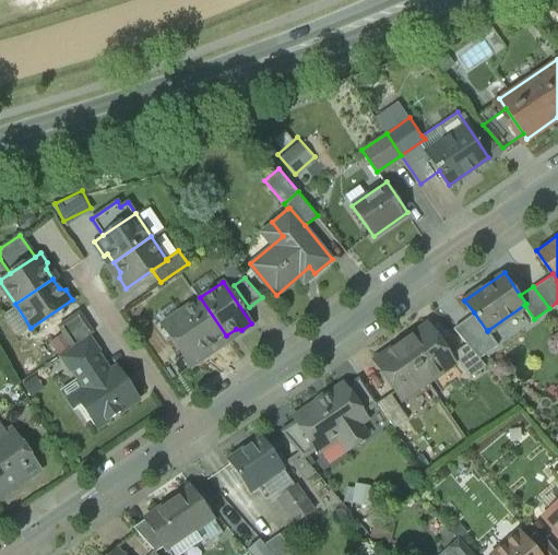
[(226,335),(200,297),(163,323),(191,364),(201,357),(202,352),(226,335)]
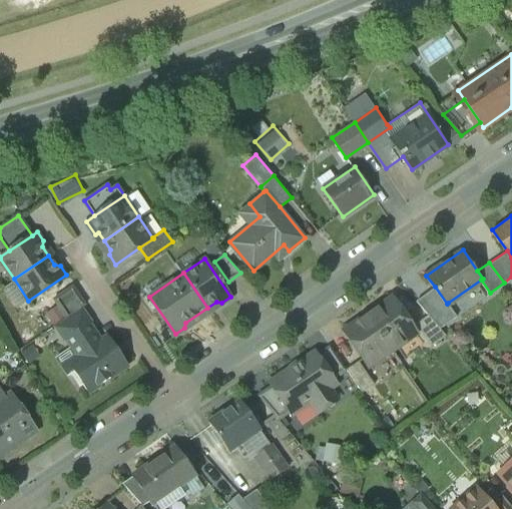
[(447,304),(435,287),(417,300),(429,314),(440,327),(457,315),(448,303),(447,304)]
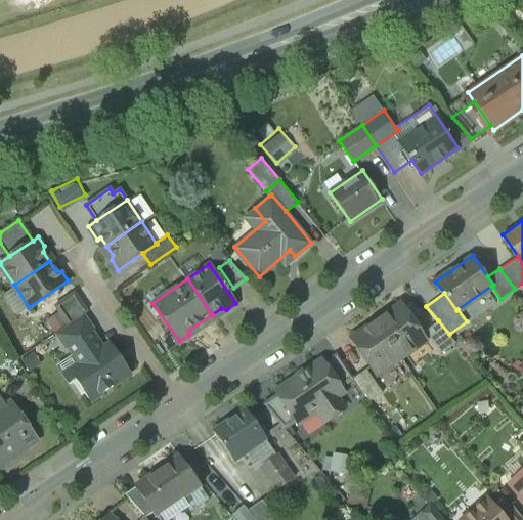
[(81,299),(60,313),(68,323),(83,312),(87,309),(81,299)]
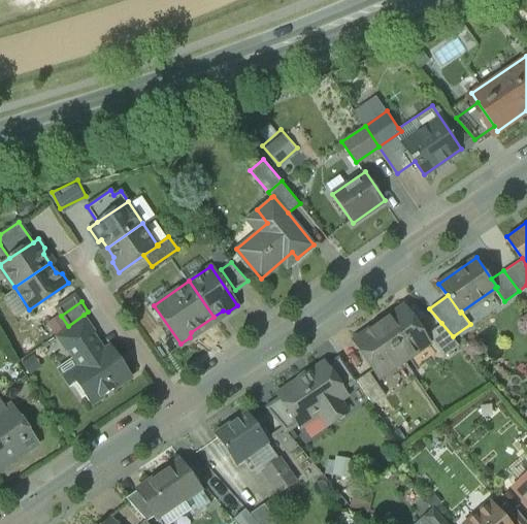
[(404,304),(380,322),(404,359),(429,341),(404,304)]
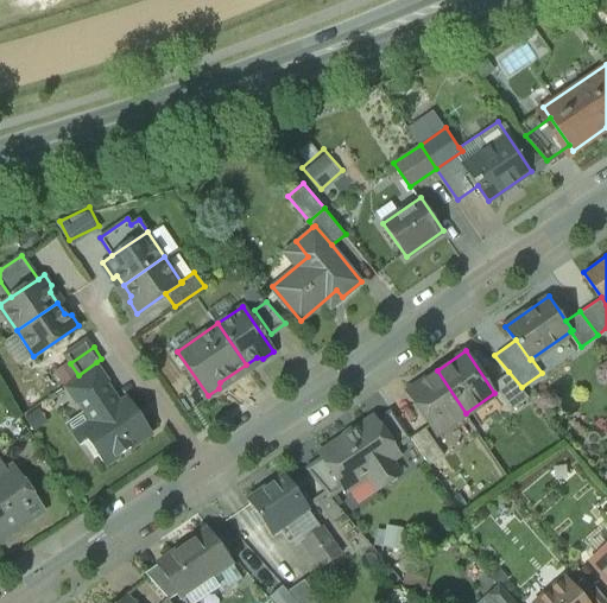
[(78,375),(64,383),(76,401),(80,399),(105,382),(108,380),(96,362),(78,375)]
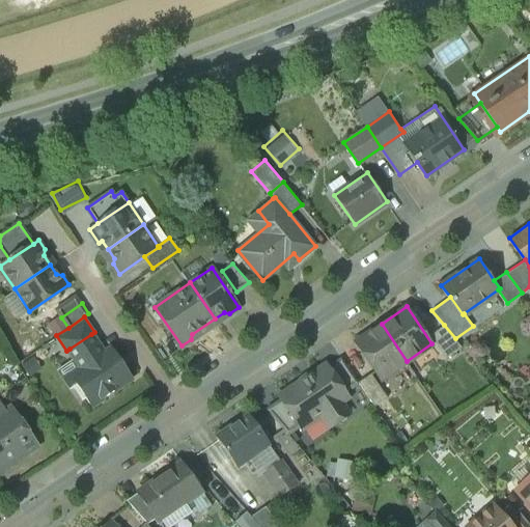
[(382,324),(356,341),(381,378),(407,361),(382,324)]
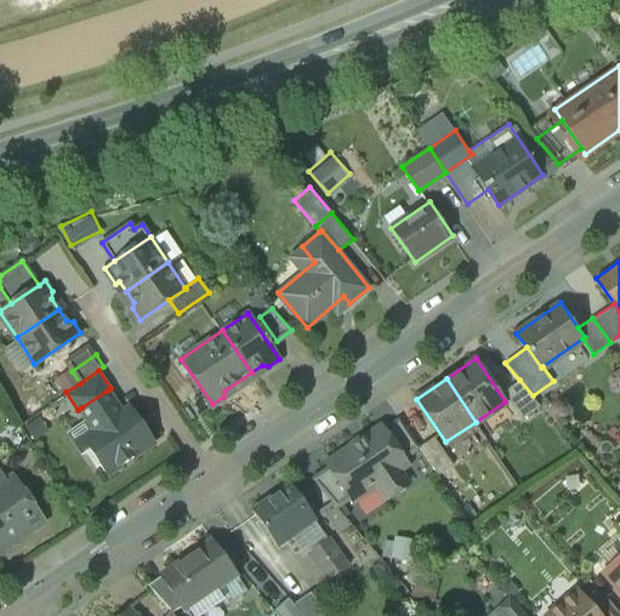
[(519,380),(505,391),(522,416),(540,404),(533,395),(519,380)]
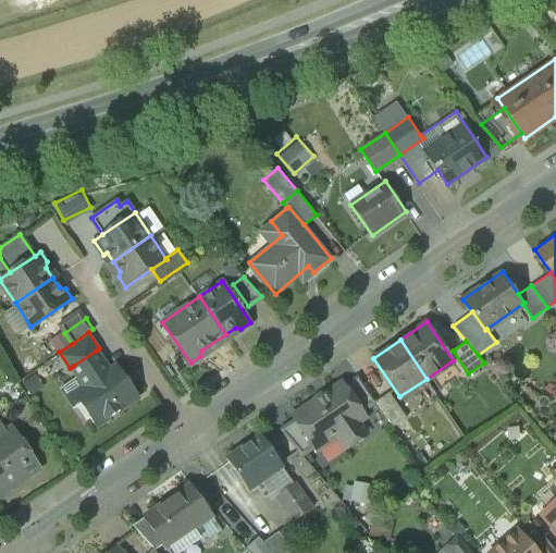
[(96,351),(73,366),(78,375),(82,372),(95,392),(77,404),(87,418),(90,416),(97,425),(138,395),(116,364),(109,369),(96,351)]
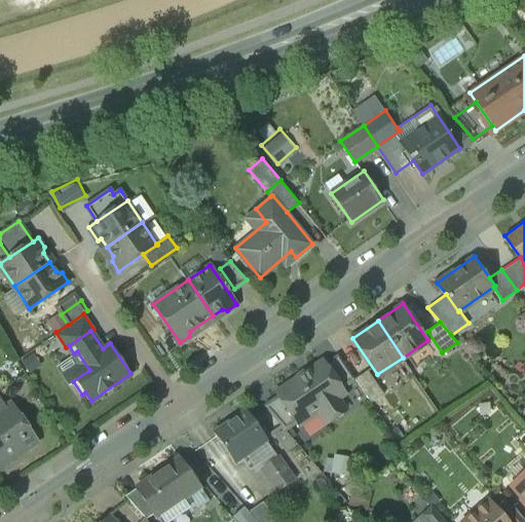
[(355,377),(339,353),(326,363),(342,386),(355,377)]
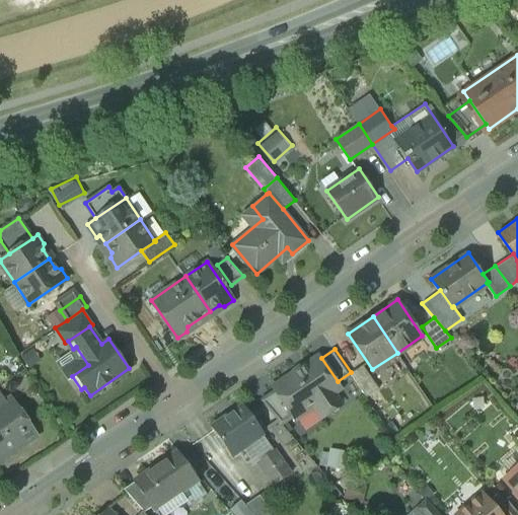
[(308,368),(302,372),(301,372),(294,371),(273,385),(275,389),(293,416),(297,417),(315,405),(320,406),(324,411),(329,412),(339,406),(340,399),(335,392),(342,388),(338,381),(321,358),(318,354),(306,363),(306,364),(308,368)]
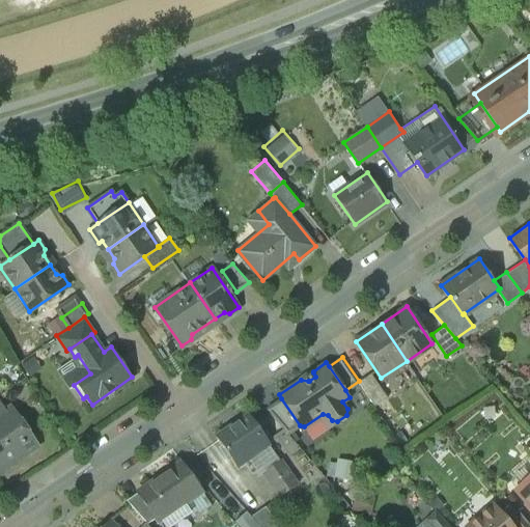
[(388,396),(371,372),(359,381),(374,405),(388,396)]
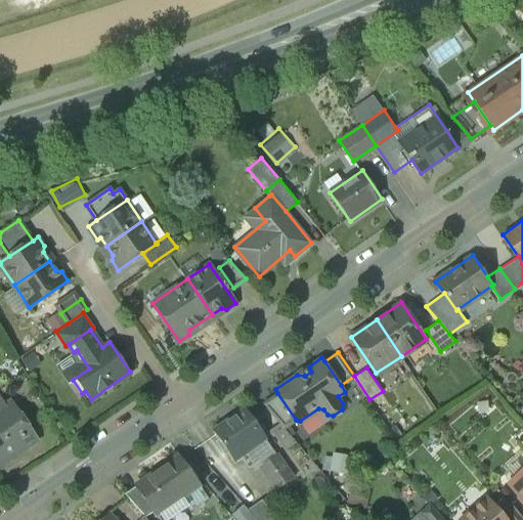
[(277,393),(263,402),(285,427),(296,420),(277,393)]
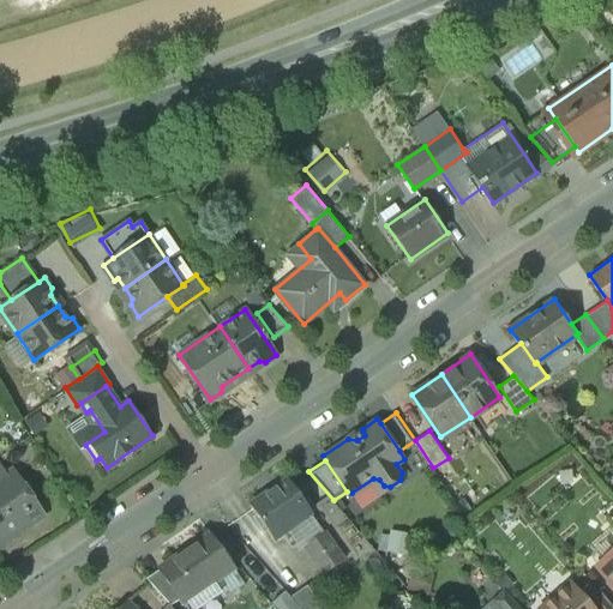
[(0,478),(0,542),(32,520),(28,512),(28,507),(30,494),(16,474),(10,472),(5,475),(0,478)]
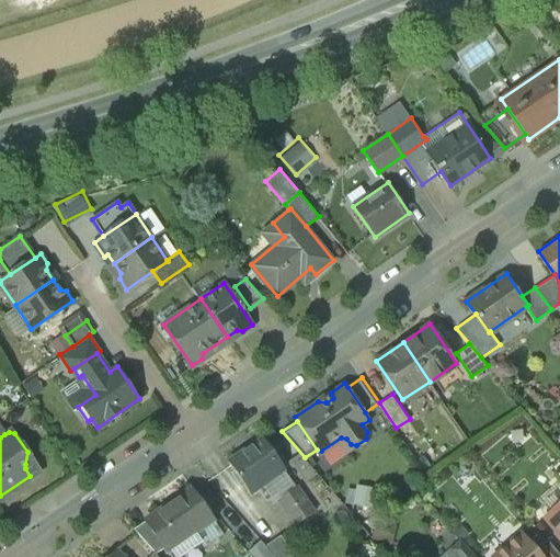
[(264,438),(229,462),(250,491),(285,467),(264,438)]
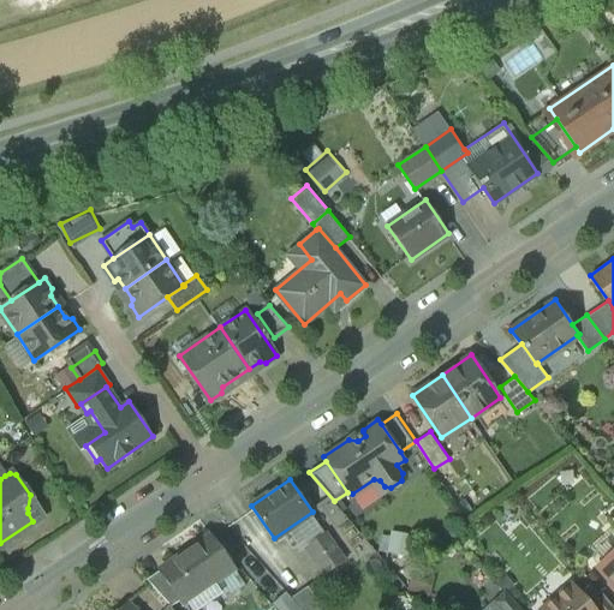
[(326,531),(305,545),(326,573),(345,560),(326,531)]
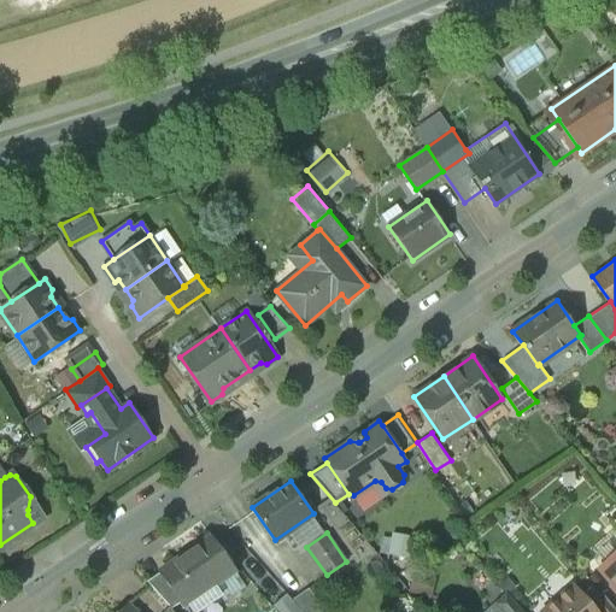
[(412,535),(394,533),(392,554),(411,555),(412,535)]
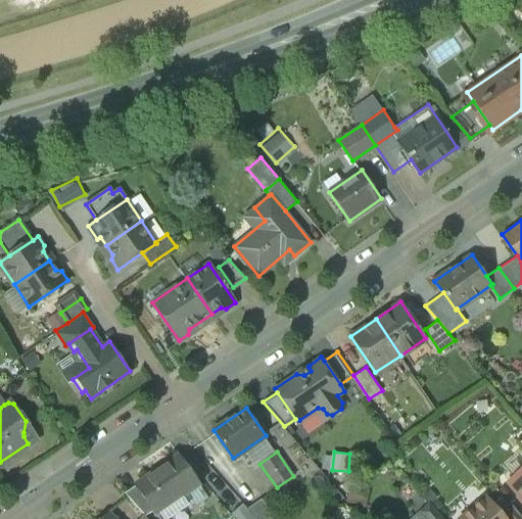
[(180,453),(145,476),(146,477),(163,503),(172,515),(187,505),(182,497),(201,483),(180,453)]
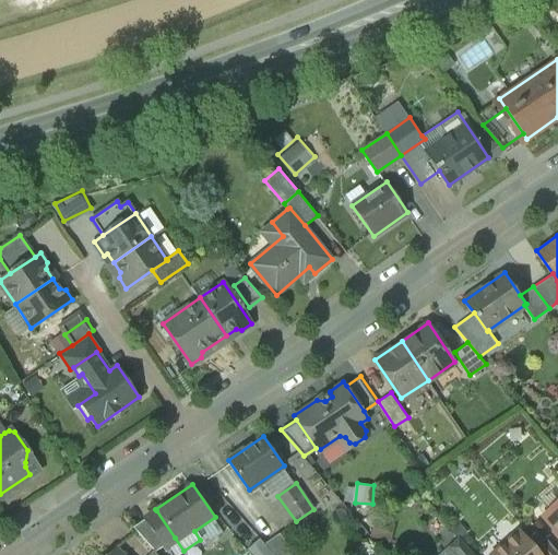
[(557,503),(545,515),(557,530),(557,503)]
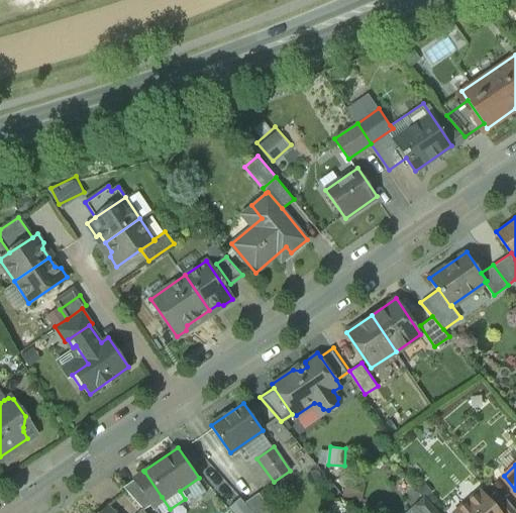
[(162,497),(144,472),(124,486),(144,509),(162,497)]
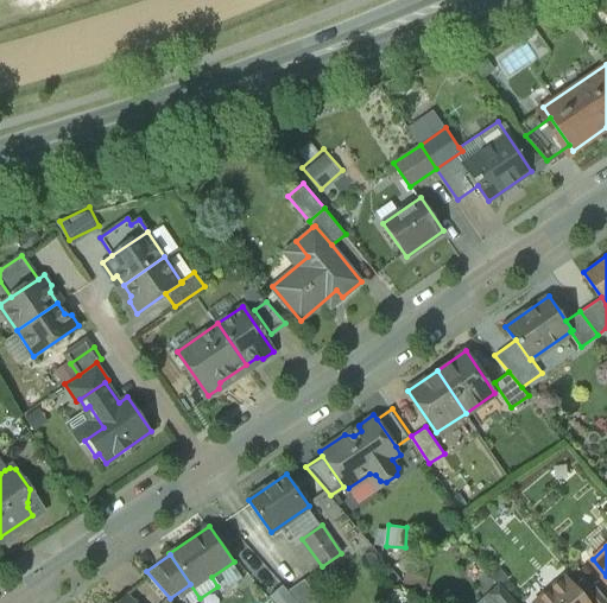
[(605,602),(606,601),(606,598),(587,576),(574,588),(587,602),(605,602)]
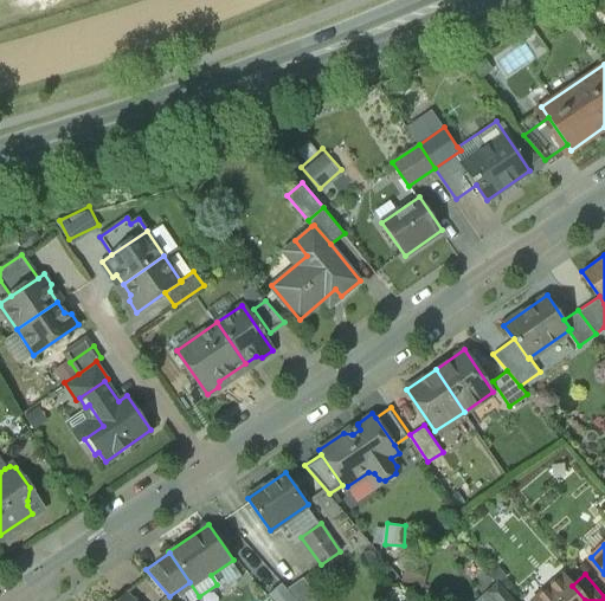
[(562,575),(534,600),(585,600),(572,586),(562,575)]
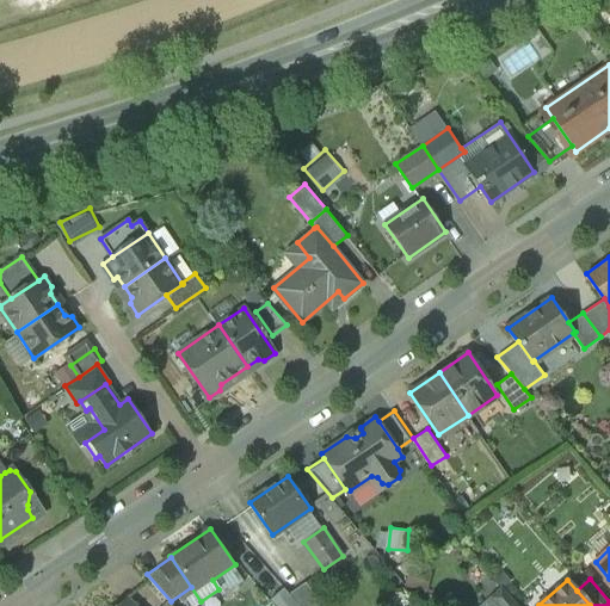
[(325,605),(307,581),(290,593),(302,605),(325,605)]
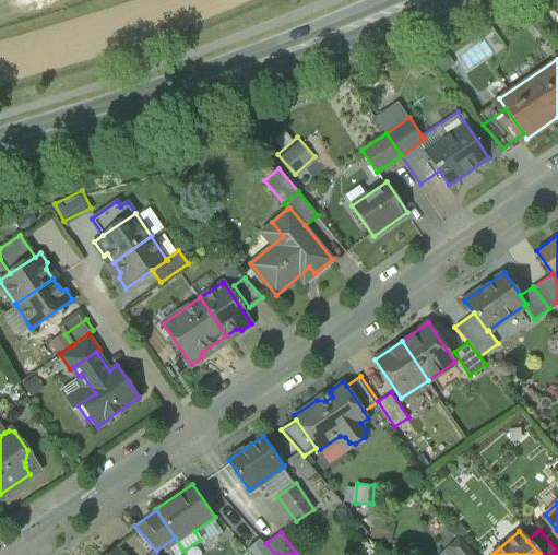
[(276,554),(265,543),(260,536),(247,548),(252,554),(276,554)]
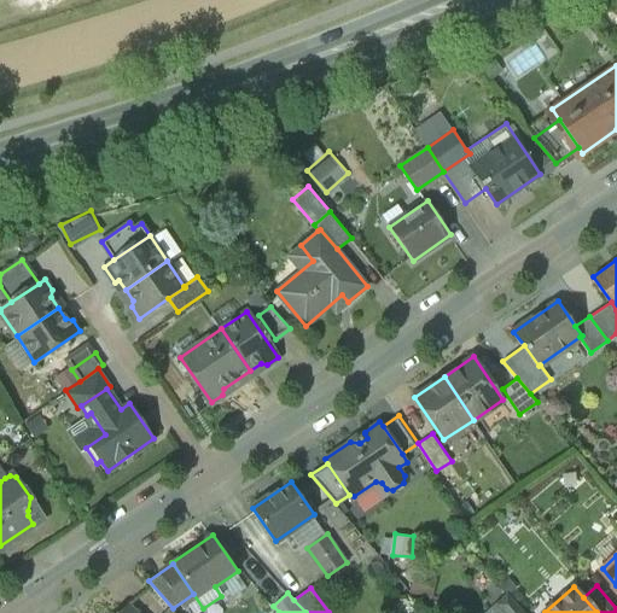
[(525,612),(507,593),(495,603),(504,612),(525,612)]
